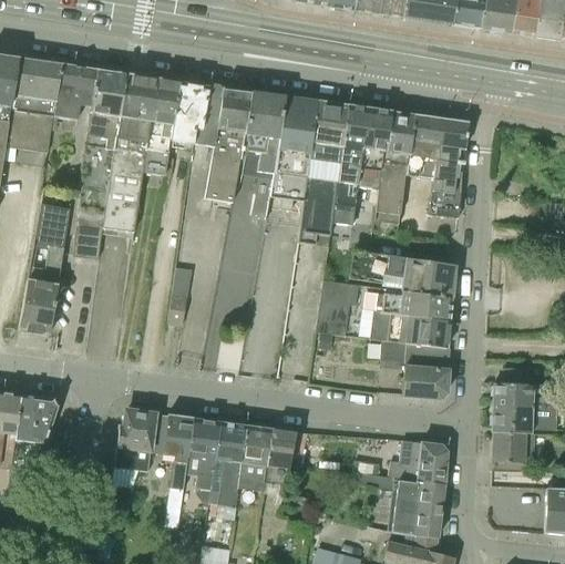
[(331,0),(331,6),(356,9),(357,0),(331,0)]
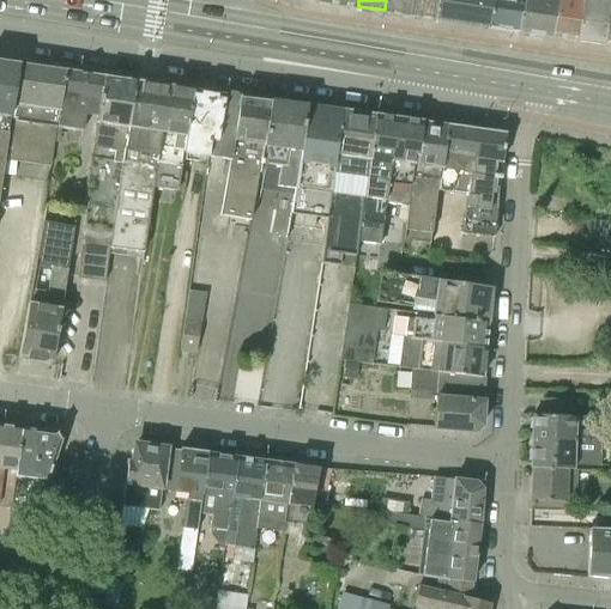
[(386,0),(385,10),(411,13),(413,0),(386,0)]
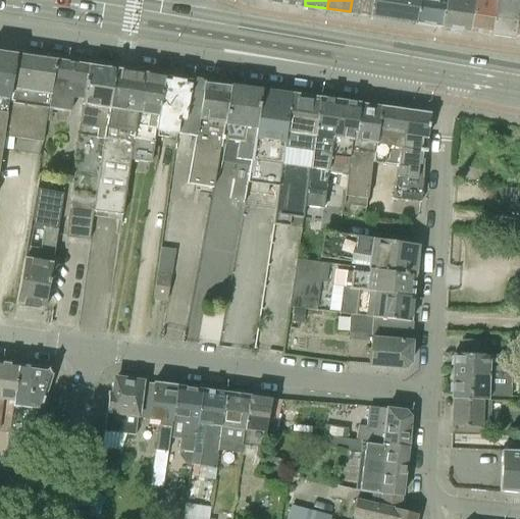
[(352,0),(350,11),(371,15),(373,0),(352,0)]
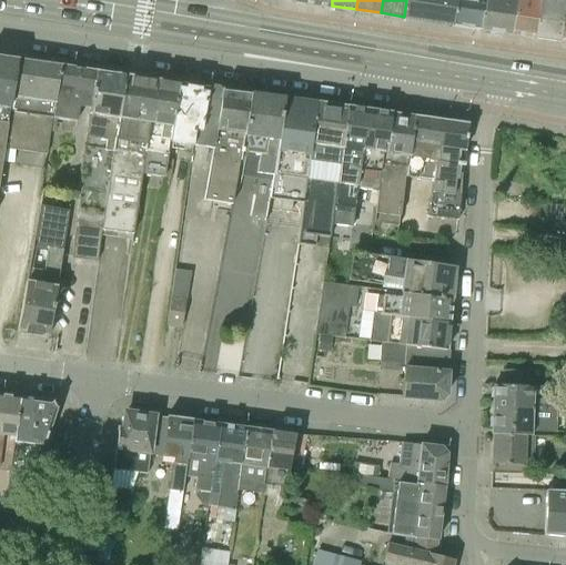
[(406,0),(404,17),(432,20),(456,23),(460,0),(406,0)]
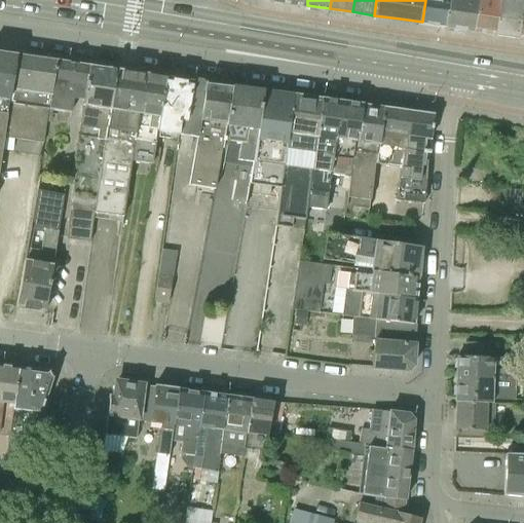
[(425,0),(422,22),(447,26),(450,0),(425,0)]
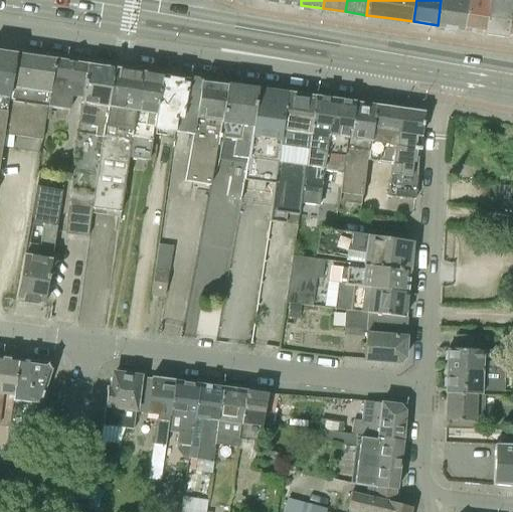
[(465,29),(469,0),(441,0),(438,25),(465,29)]
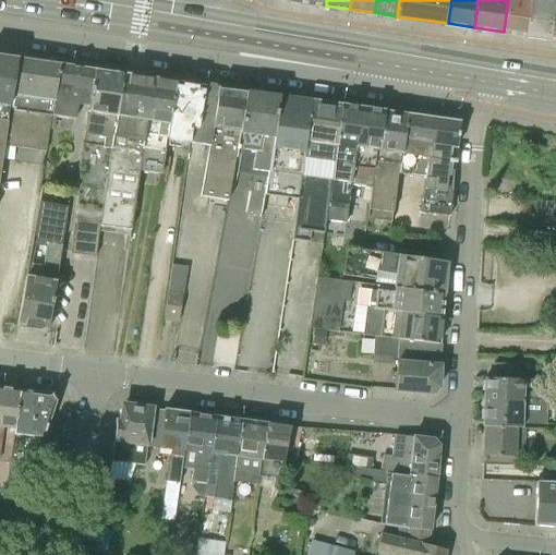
[(508,0),(504,32),(528,35),(532,0),(508,0)]
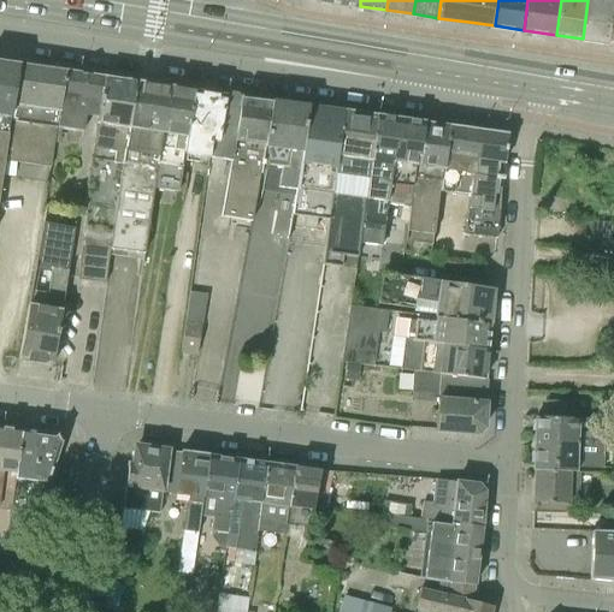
[(588,0),(583,39),(609,42),(613,15),(613,0),(588,0)]
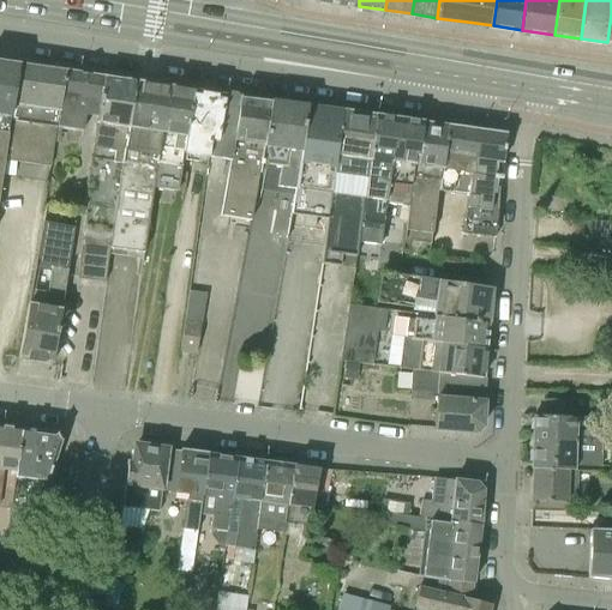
[(0,201),(19,62),(0,59),(0,201)]
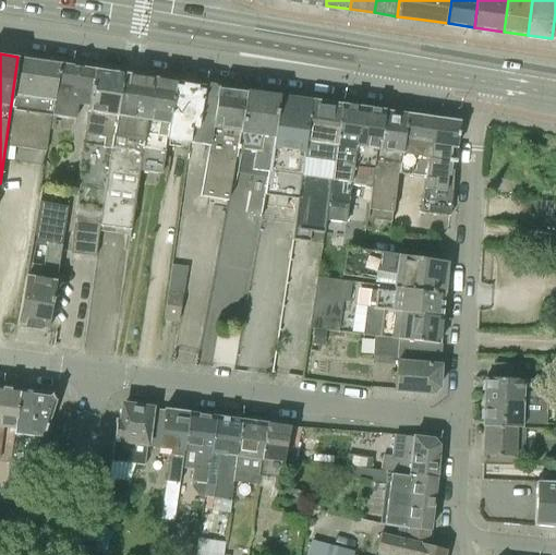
[(60,62),(17,57),(11,107),(4,156),(47,161),(53,113),(60,62)]
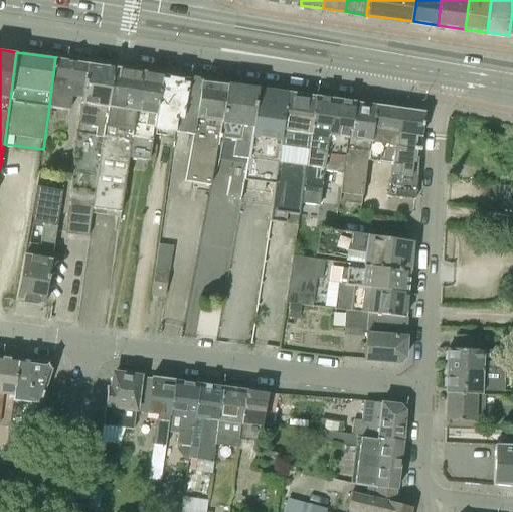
[(73,95),(83,97),(88,62),(55,57),(49,105),(71,108),(73,95)]
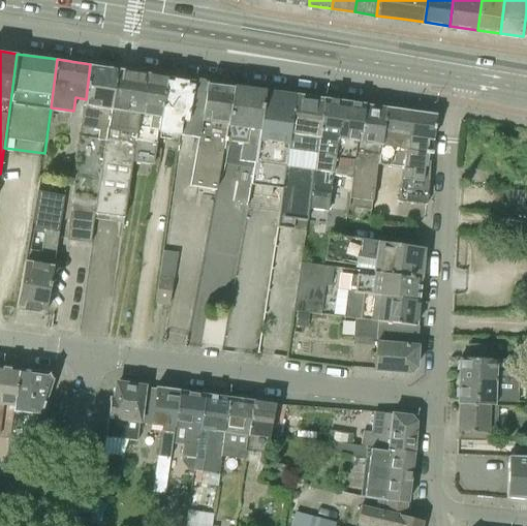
[(96,212),(116,68),(90,64),(86,99),(73,173),(76,174),(73,196),(68,238),(92,241),(96,212)]
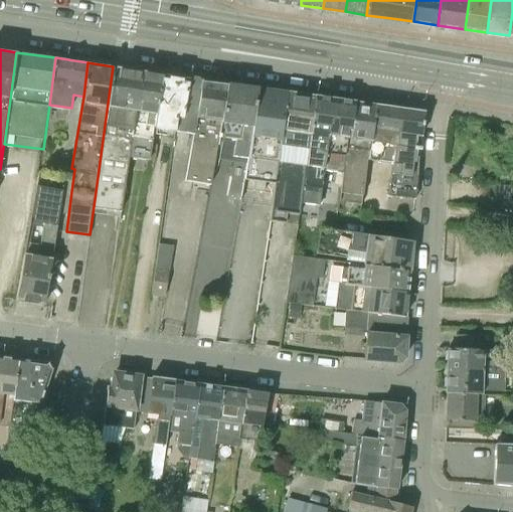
[(122,210),(130,155),(142,71),(113,66),(94,206),(122,210)]
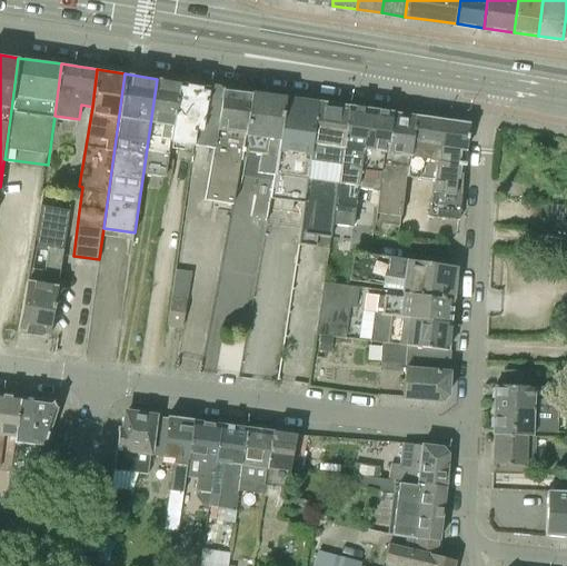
[(167,175),(171,146),(183,82),(157,79),(143,171),(167,175)]
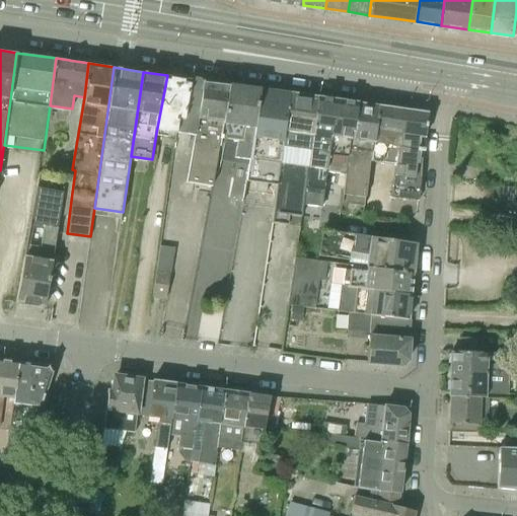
[(167,130),(177,131),(180,116),(186,117),(192,79),(167,75),(156,133),(167,135),(167,130)]
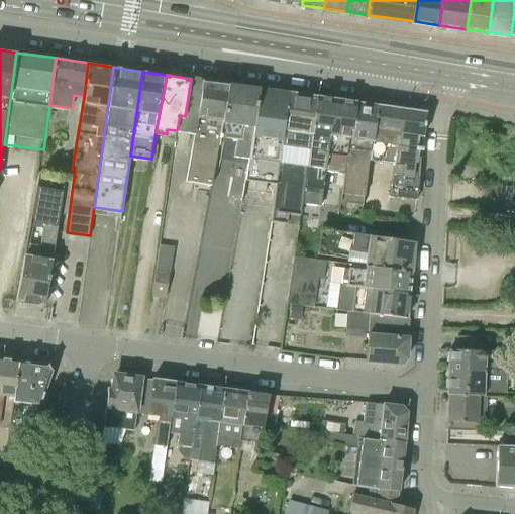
[(179,138),(194,140),(206,80),(203,80),(203,81),(191,79),(185,116),(180,115),(177,130),(180,131),(179,138)]
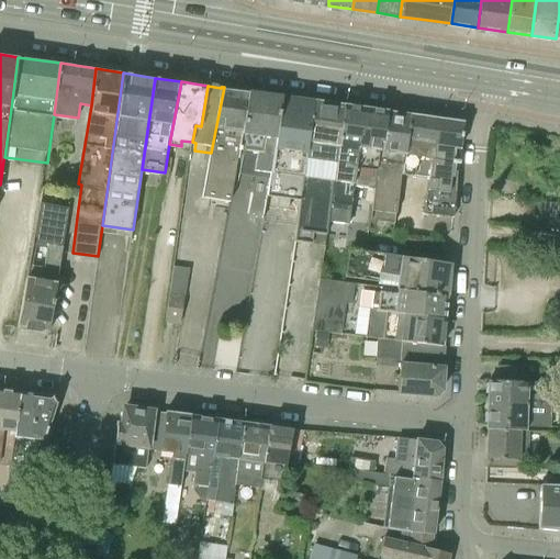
[(236,171),(238,171),(249,91),(224,87),(211,153),(204,194),(232,200),(235,178),(236,171)]
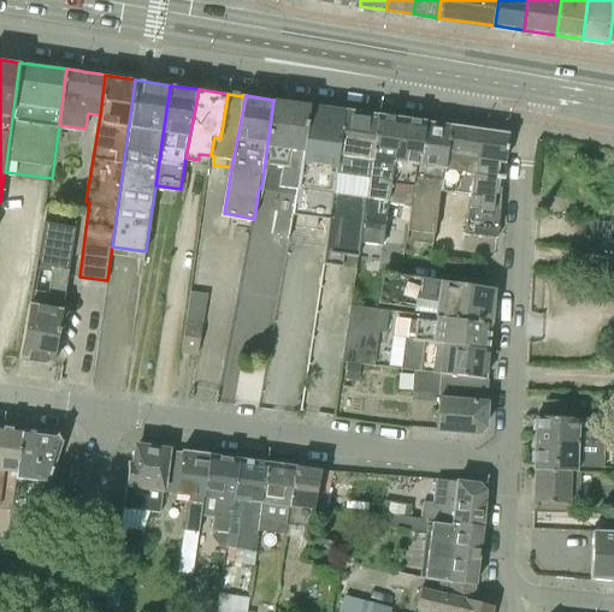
[(299,192),(299,188),(310,105),(273,100),(261,188),(299,192)]
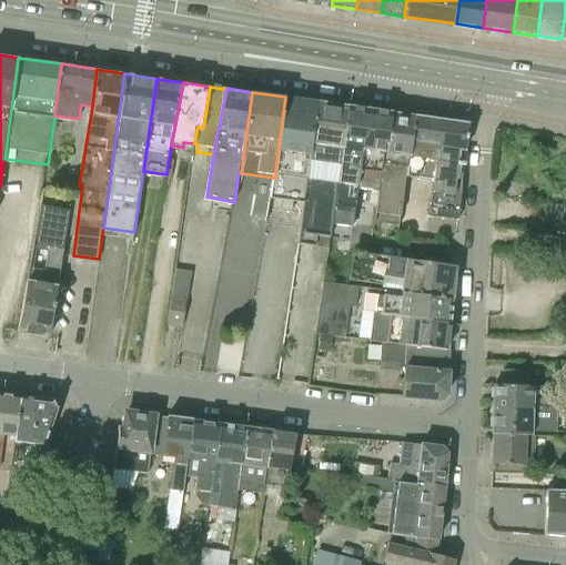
[(320,101),(285,97),(275,173),(275,178),(272,195),(272,198),(280,199),(279,209),(291,210),(292,201),(304,202),(310,154),(320,101)]
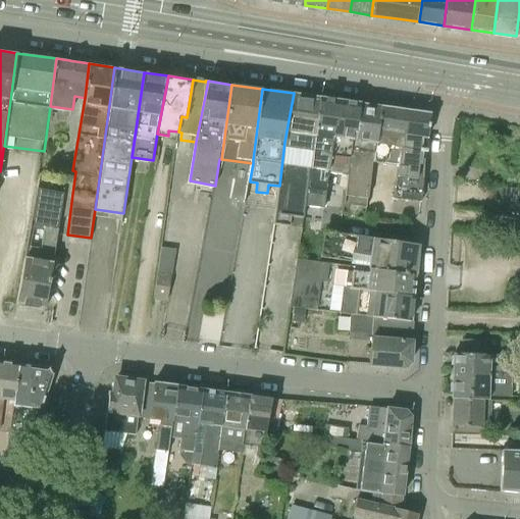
[(303,225),(310,175),(321,97),(294,93),(284,142),(279,186),(273,240),(288,241),(290,224),(303,225)]
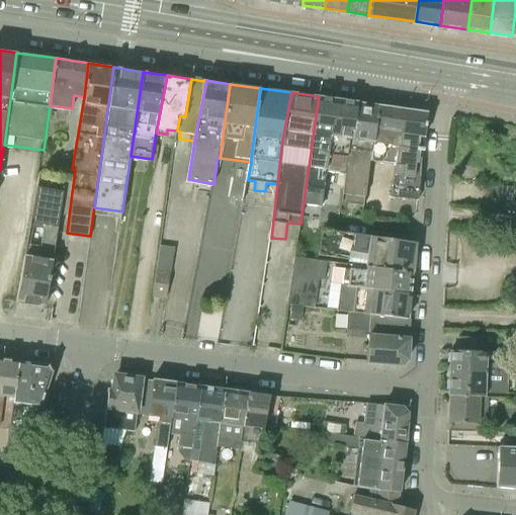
[(326,177),(327,169),(336,98),(319,96),(308,174),(326,177)]
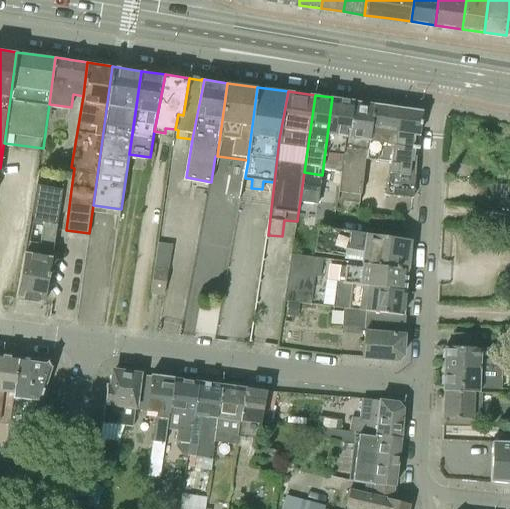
[(323,167),(342,170),(354,100),(332,97),(323,167)]
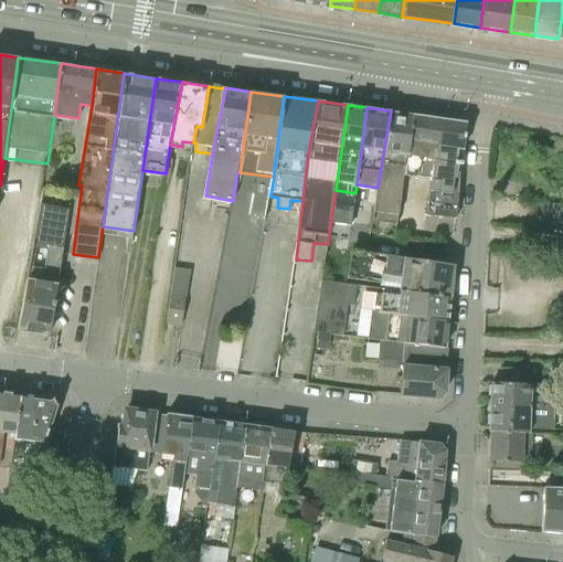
[(397,222),(404,173),(413,114),(391,110),(378,188),(374,219),(397,222)]
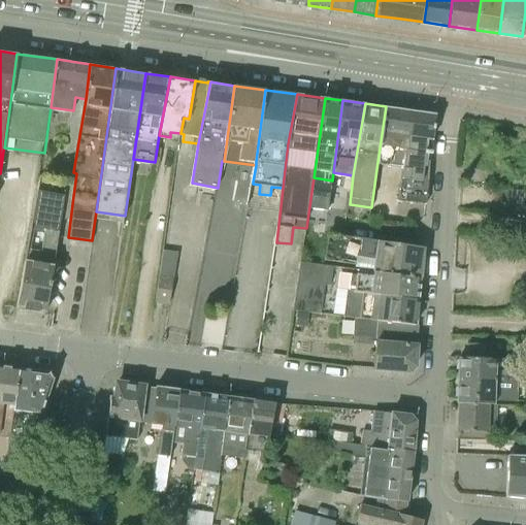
[(391,163),(404,165),(414,109),(386,106),(377,162),(390,164),(391,163)]
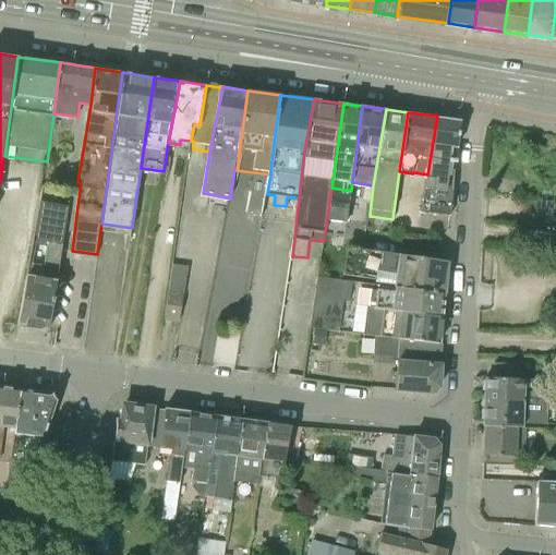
[(422,212),(451,214),(452,190),(454,190),(458,145),(461,119),(437,116),(427,175),(422,212)]
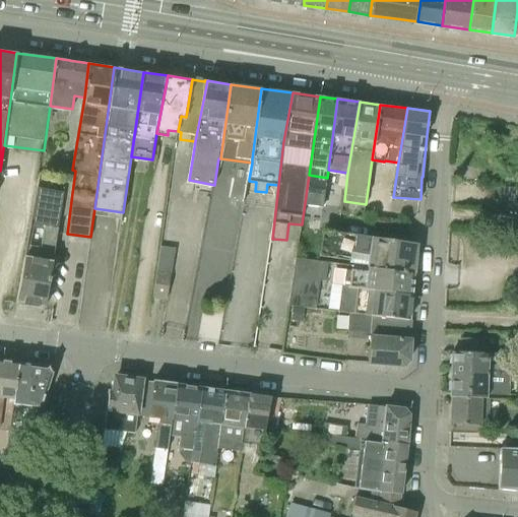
[(50,187),(39,186),(17,302),(47,305),(65,190),(64,190),(66,176),(42,172),(41,179),(51,181),(50,187)]
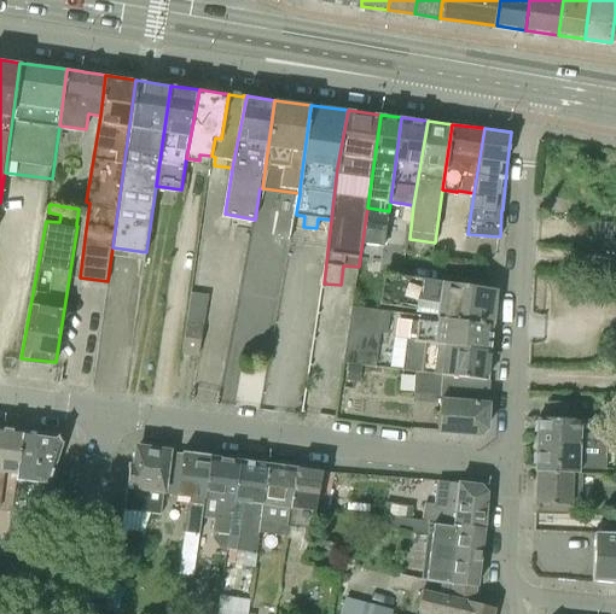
[(605,235),(608,220),(581,217),(580,233),(605,235)]
